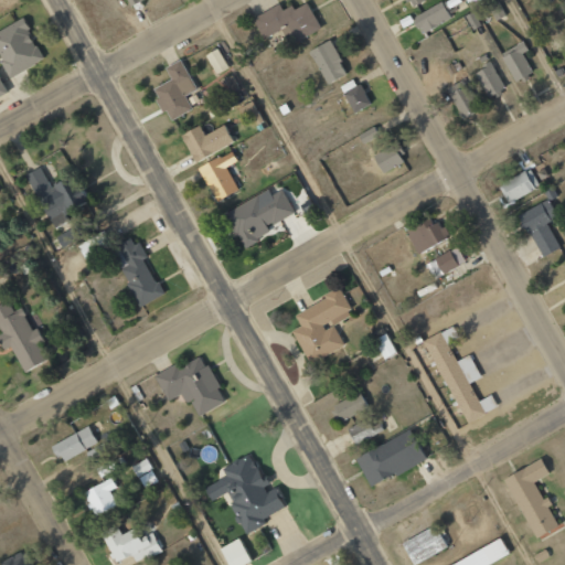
[(321,30),(308,1),(284,12),(280,4),(253,18),(263,38),(289,25),(297,41),(321,30)]
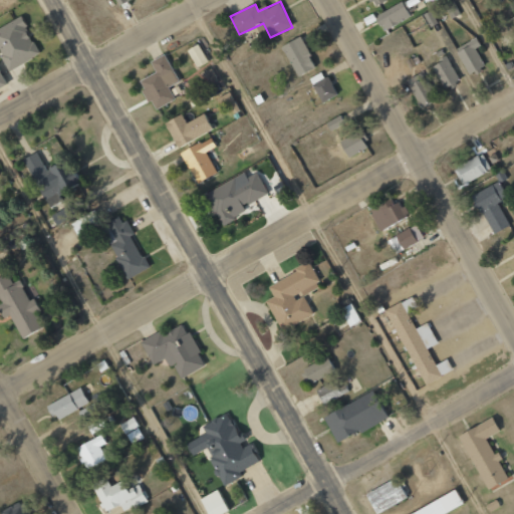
[(443,7),(449,19),(461,13),(454,1),(443,7)]
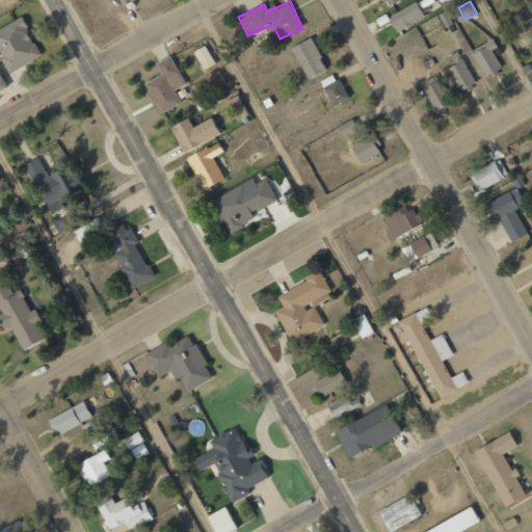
[(391,14),(397,30),(425,19),(419,2),(391,14)]
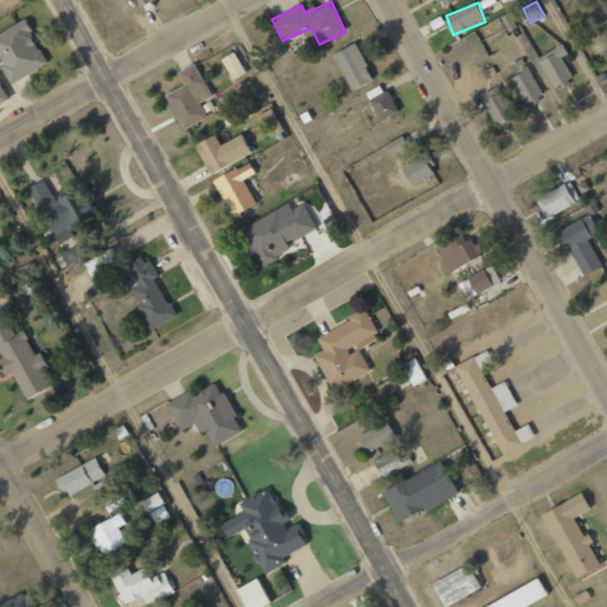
[(48,64),(24,19),(0,32),(0,61),(12,83),(48,64)]
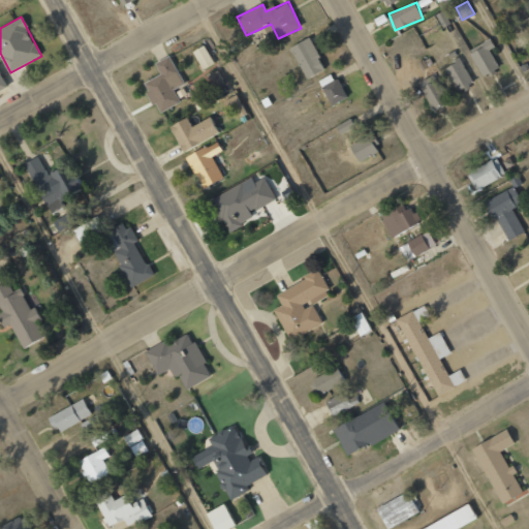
[(307,79),(327,68),(309,37),(289,48),(307,79)]
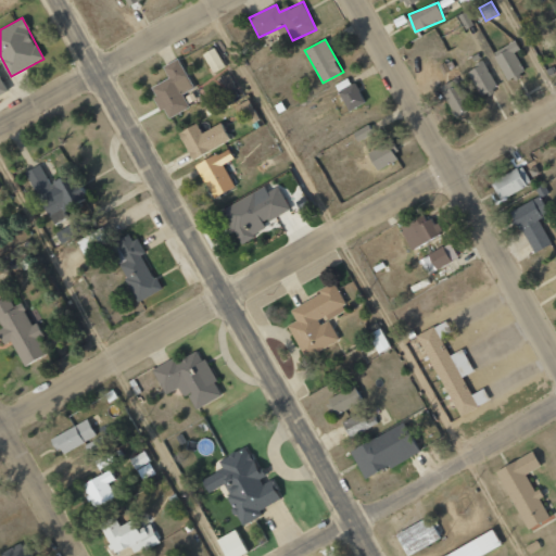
[(520,49),(516,41),(493,53),(507,83),(523,74),(513,52),(520,49)]
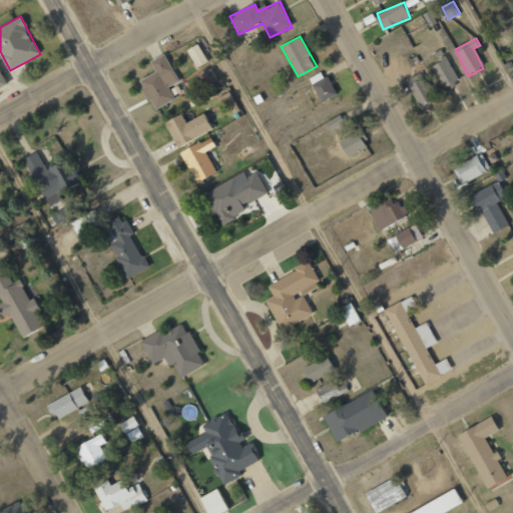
[(208,61),(199,43),(187,49),(196,67),(208,61)]
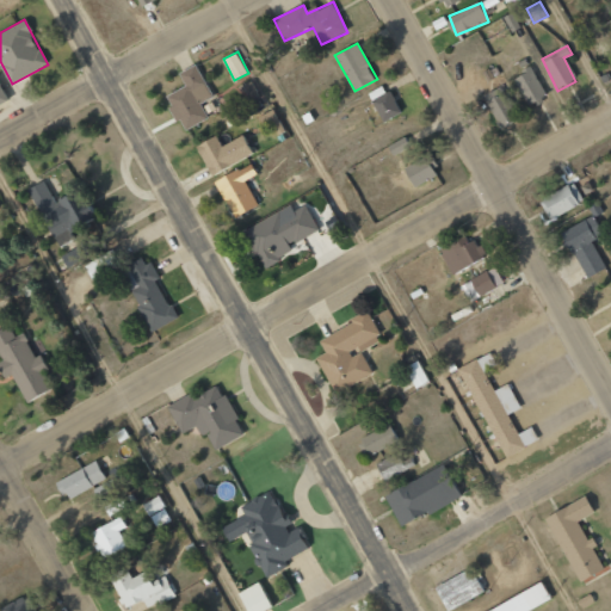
[(213,97),(197,65),(179,73),(186,86),(166,96),(183,130),(208,118),(201,103),(213,97)]
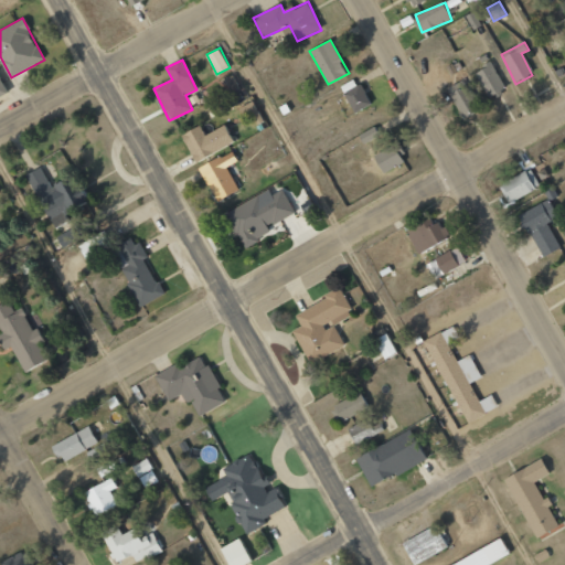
[(505,87),(490,62),(473,72),(489,97),(505,87)]
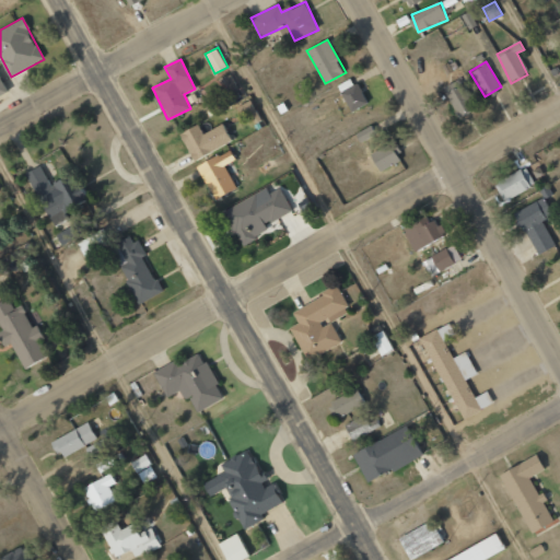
[(351,112),(366,104),(353,78),(337,85),(351,112)]
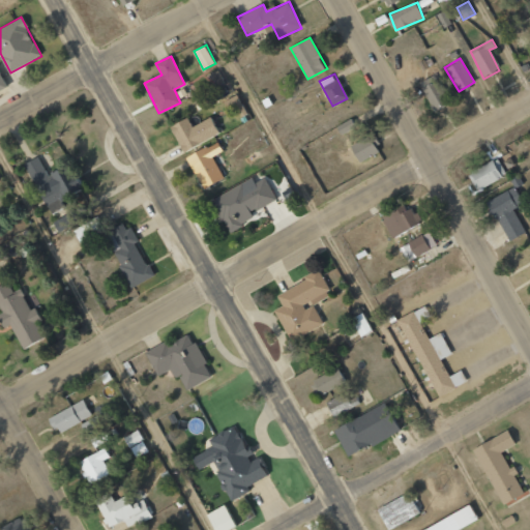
[(420,82),(433,111),(448,104),(435,75),(420,82)]
